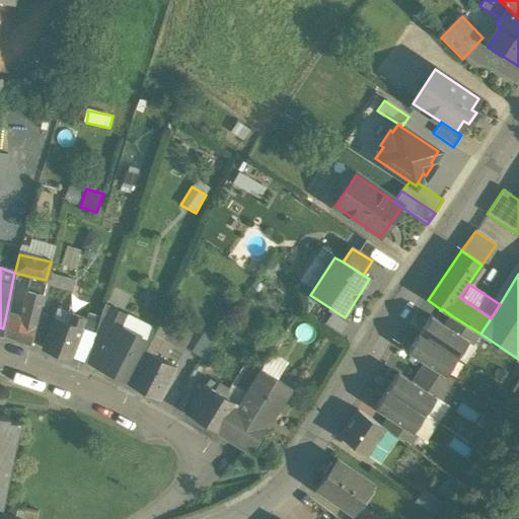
[(28,292),(21,322),(5,319),(3,328),(2,335),(30,346),(43,296),(28,292)]
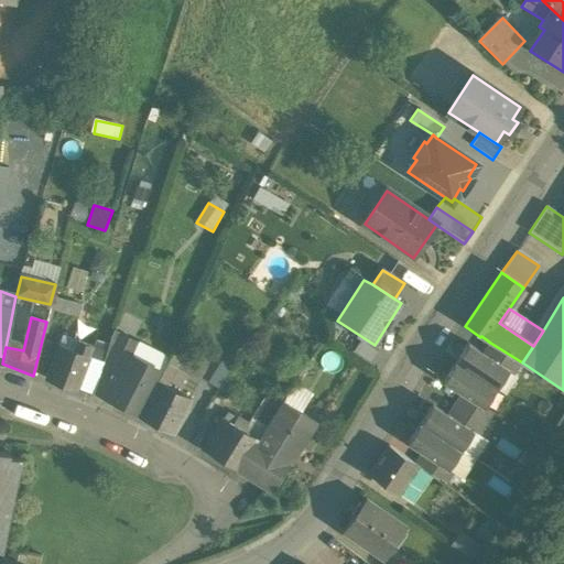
[(136,344),(114,333),(101,367),(118,375),(128,356),(129,356),(136,344)]
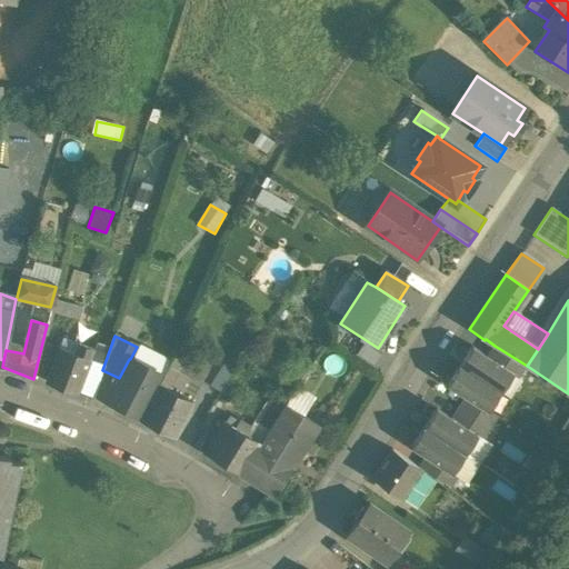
[(92,350),(63,340),(60,349),(58,349),(46,383),(78,395),(90,360),(89,360),(92,350)]
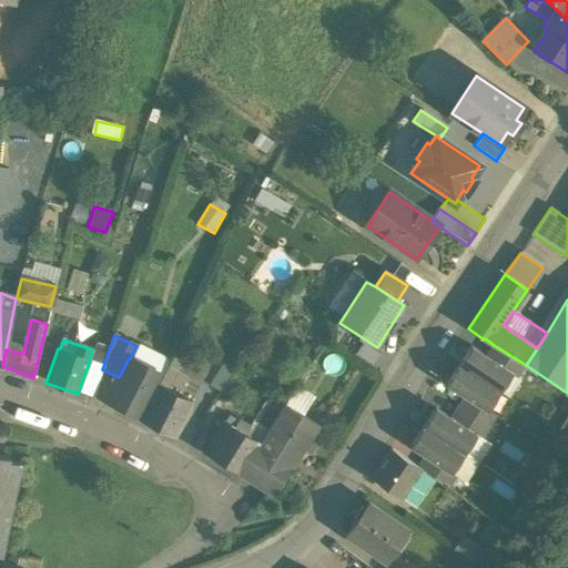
[(213,362),(179,344),(162,375),(158,385),(169,391),(179,372),(202,384),(213,362)]
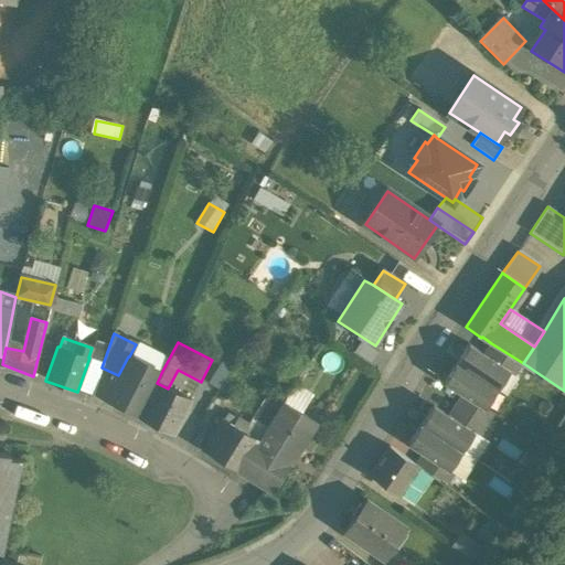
[(523,363),(491,343),(483,354),(510,372),(509,373),(514,376),(523,363)]
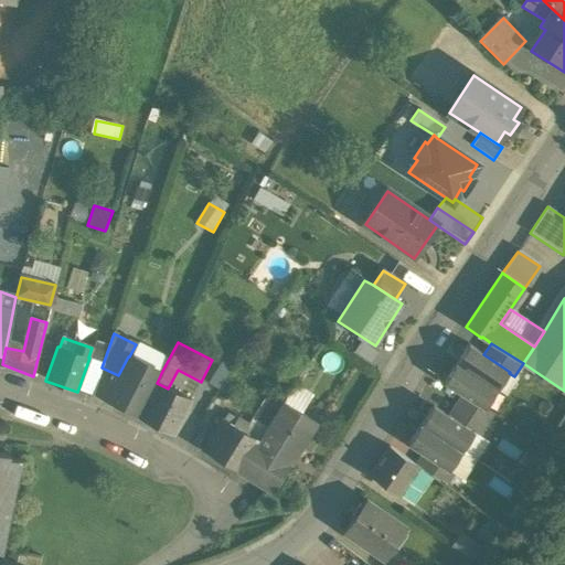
[(483,354),(469,344),(456,363),(498,391),(509,373),(510,372),(483,354)]
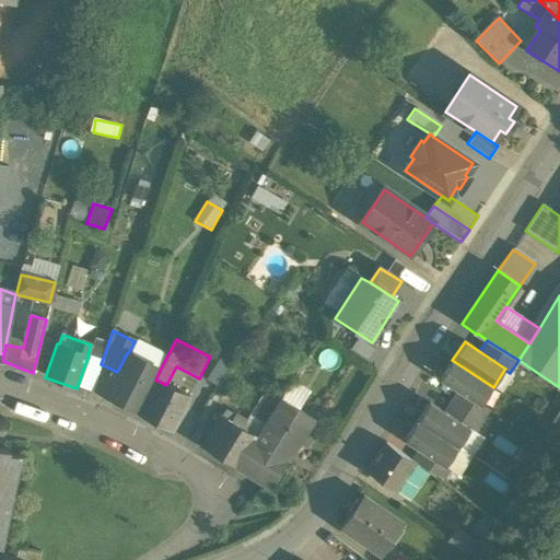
[(128,353),(127,353),(117,372),(105,396),(139,412),(155,380),(160,370),(128,353)]
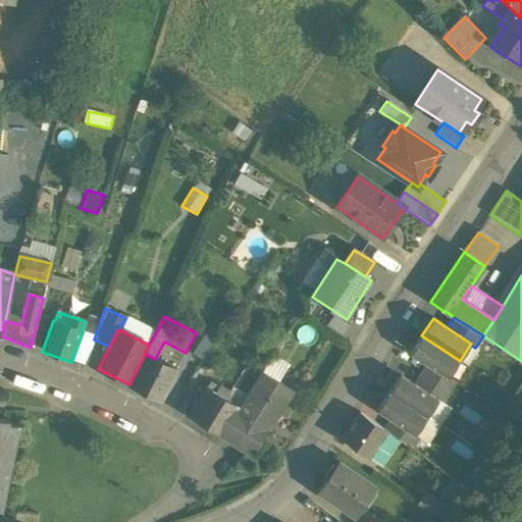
[(215,342),(205,335),(193,356),(202,362),(215,342)]
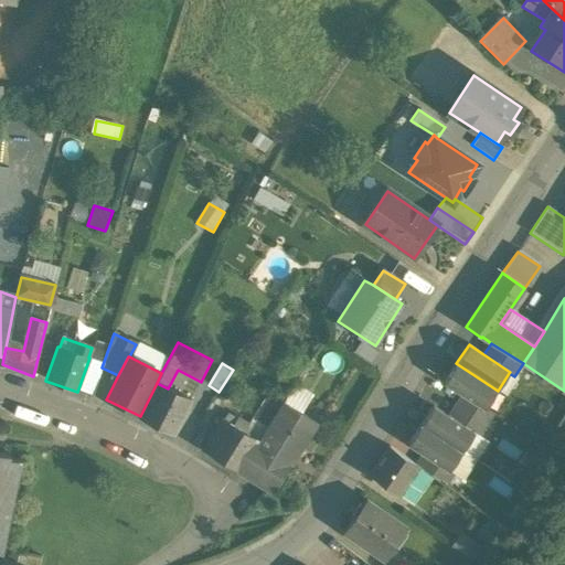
[(498,391),(456,363),(444,382),(462,395),(484,409),(486,408),(498,391)]
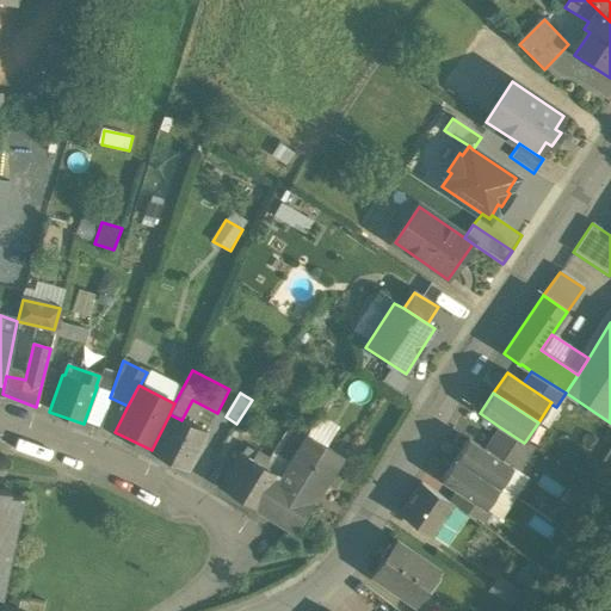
[(181,420),(170,414),(152,450),(150,452),(186,470),(207,433),(181,420)]
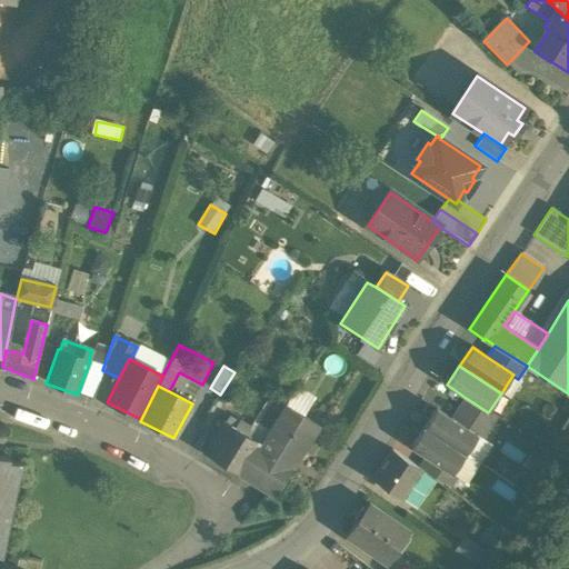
[(488,412),(466,398),(459,408),(490,429),(498,417),(489,411),(488,412)]
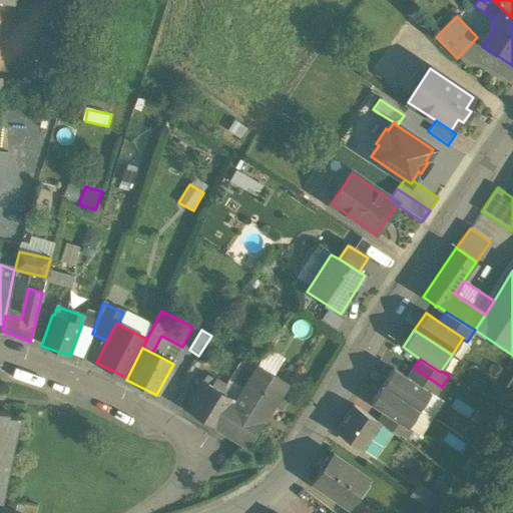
[(240,365),(230,381),(242,388),(252,372),(240,365)]
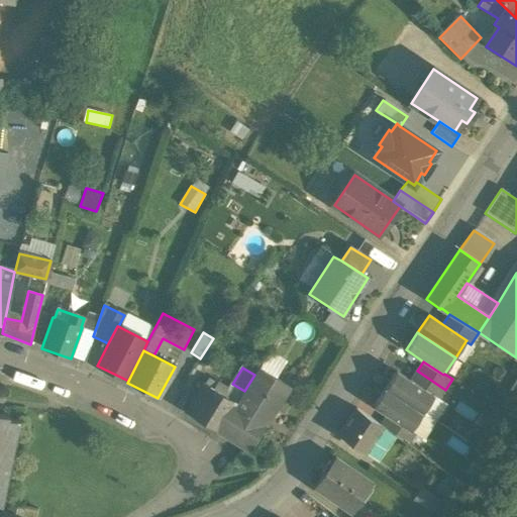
[(259,371),(219,434),(249,452),(288,388),(259,371)]
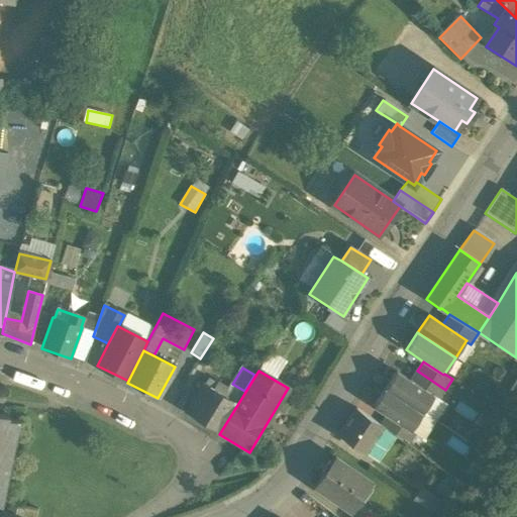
[(445,390),(417,371),(410,381),(434,397),(433,398),(438,401),(445,390)]
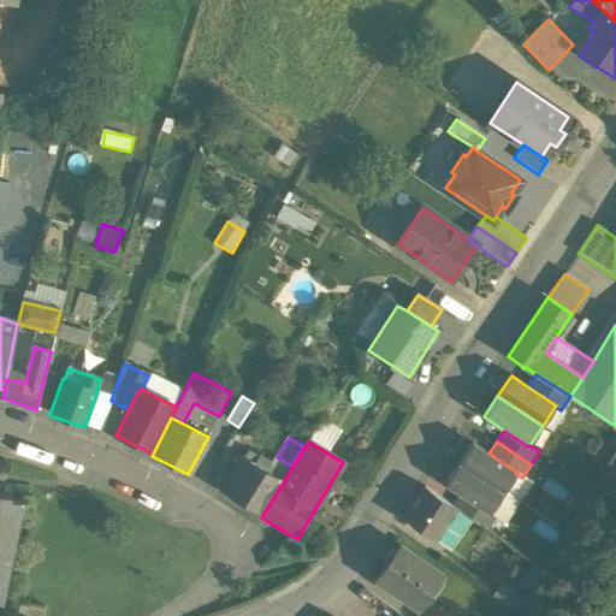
[(489,454),(472,443),(458,463),(503,493),(516,474),(517,473),(489,454)]
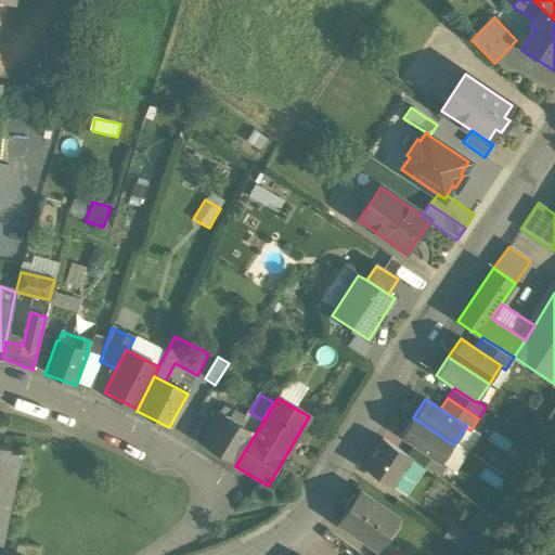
[(237,416),(223,408),(220,413),(219,413),(207,430),(210,433),(203,446),(233,464),(253,434),(233,422),(237,416)]
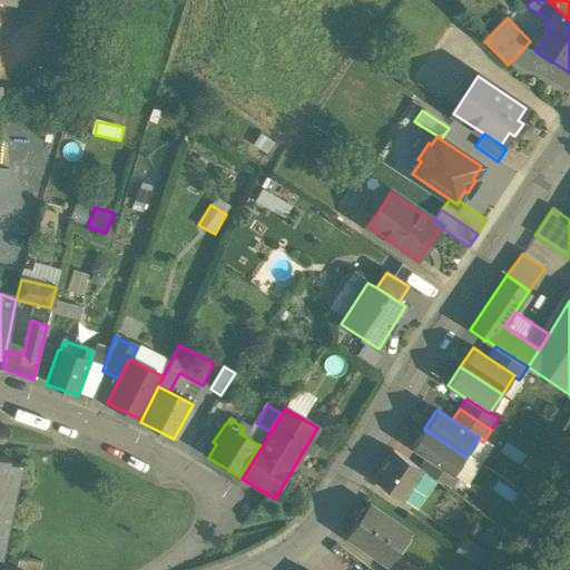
[(465,457),(424,429),(412,448),(428,458),(453,475),(454,474),(465,457)]
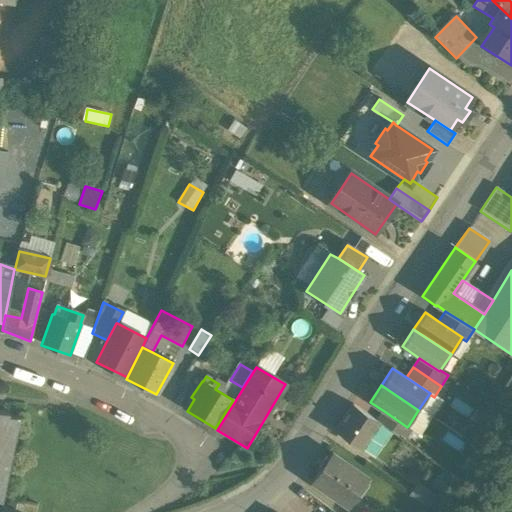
[(377,422),(352,405),(334,431),(360,450),(379,424),(377,422)]
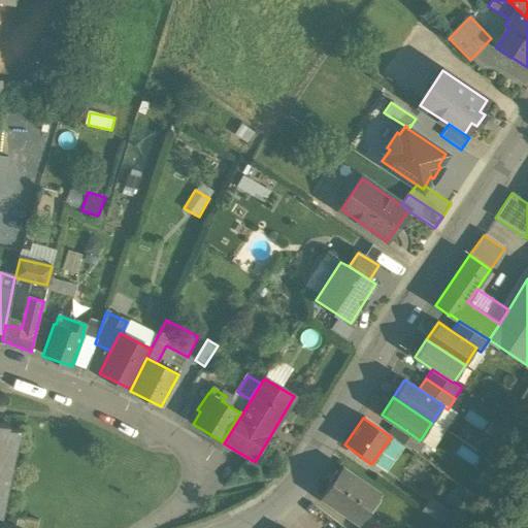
[(0,527),(15,527),(17,525),(0,521),(0,520),(4,499),(8,499),(10,486),(7,486),(11,463),(15,463),(19,449),(14,448),(19,429),(8,427),(9,423),(0,421),(0,527)]
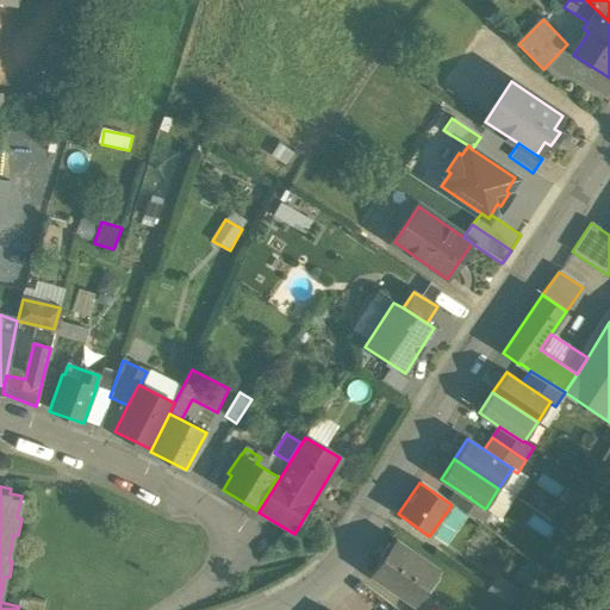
[(485,509),(458,490),(449,503),(452,505),(479,523),(480,522),(483,524),(491,511),(486,508),(485,509)]
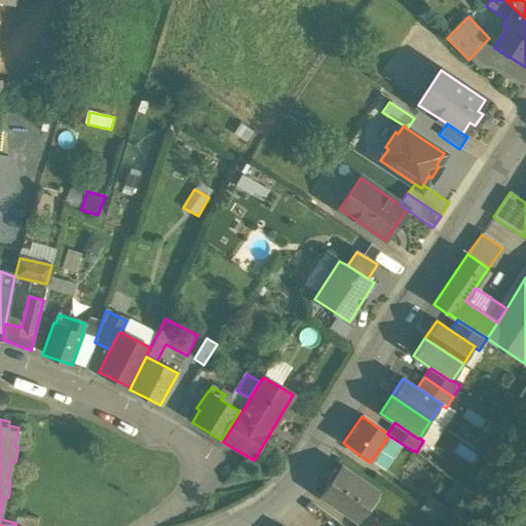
[(378,492),(340,466),(320,495),(358,522),(378,492)]
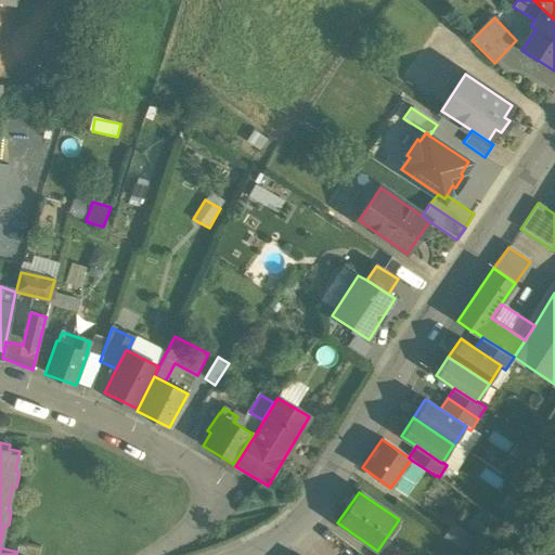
[(452,527),(447,538),(466,546),(472,536),(452,527)]
